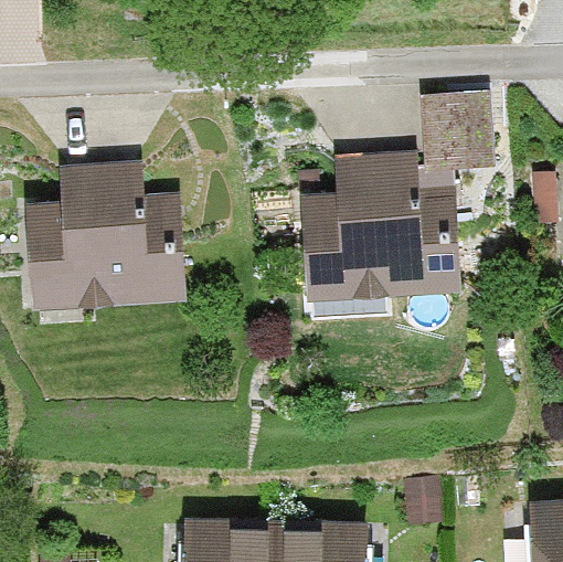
[(301,301),(467,298),(464,165),(298,168),(301,301)]
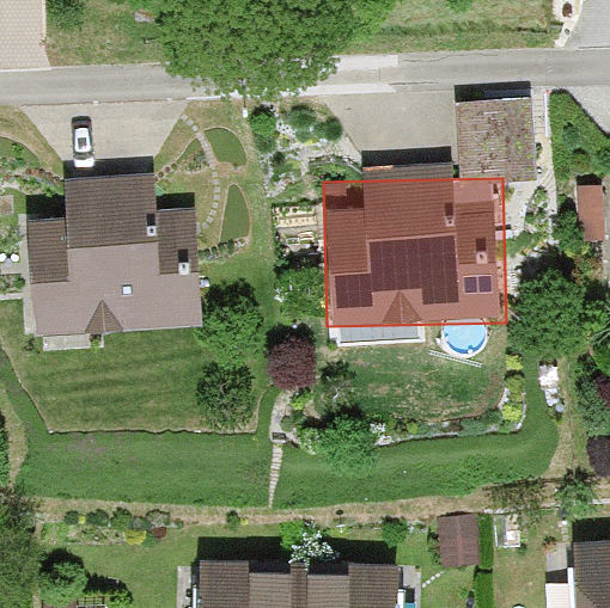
[(24,333),(201,326),(195,195),(18,203),(24,333)]
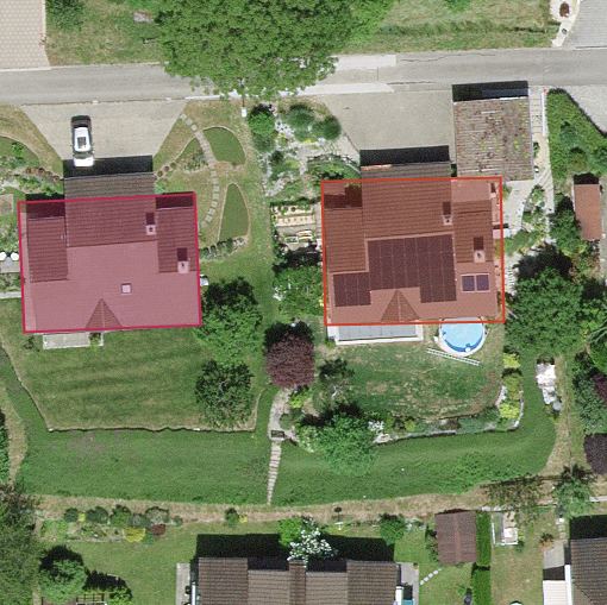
[(606,542),(573,546),(576,604),(606,604),(606,542)]
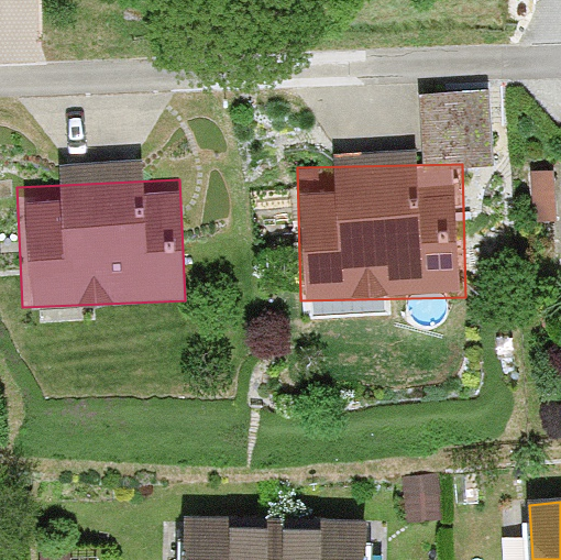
[(268,559),(271,519),(175,516),(172,559),(268,559)]
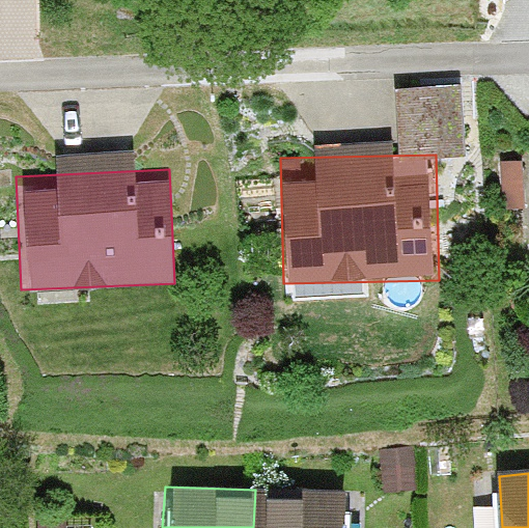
[(343,527),(345,494),(255,490),(253,527),(343,527)]
